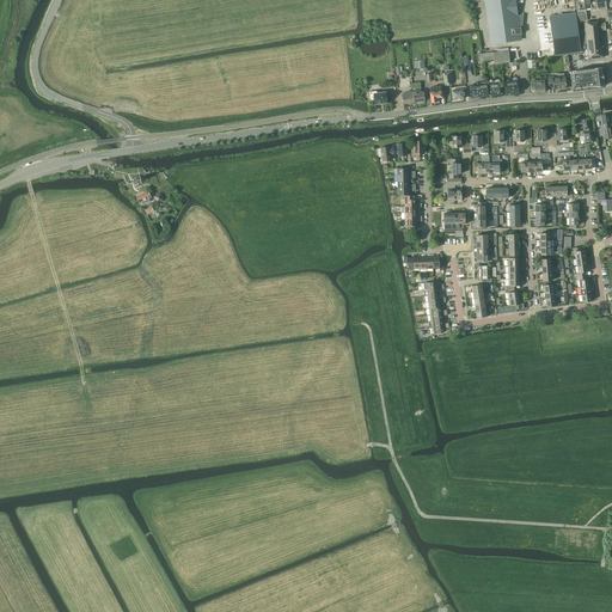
[(521,34),(522,34),(521,28),(522,28),(524,14),(519,16),(515,0),(484,0),(490,44),(522,40),(521,34)]
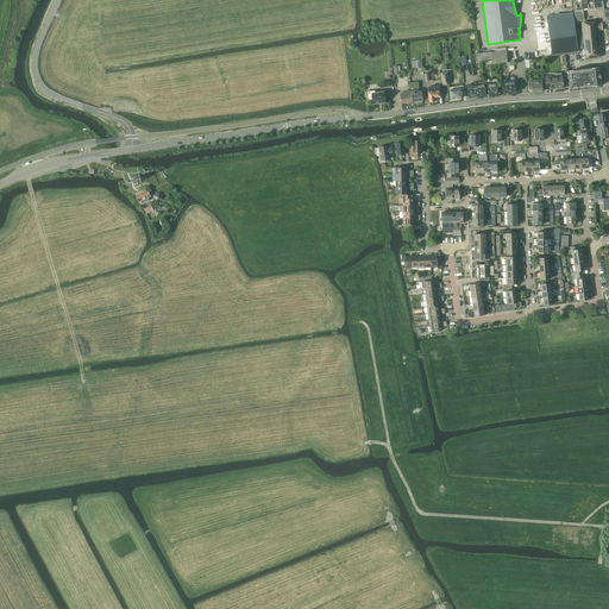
[(583,10),(588,8),(589,8),(588,1),(586,0),(581,0),(582,2),(575,2),(576,11),(575,11),(575,18),(584,17),(583,10)]
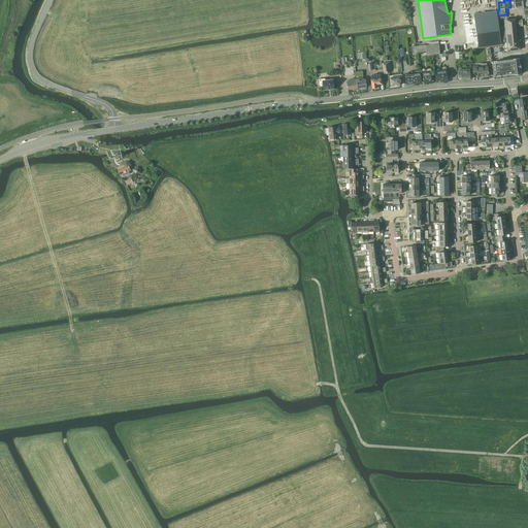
[(524,1),(521,2),(520,0),(514,0),(515,1),(509,1),(510,7),(509,7),(509,8),(517,7),(517,6),(521,6),(524,6),(524,1)]
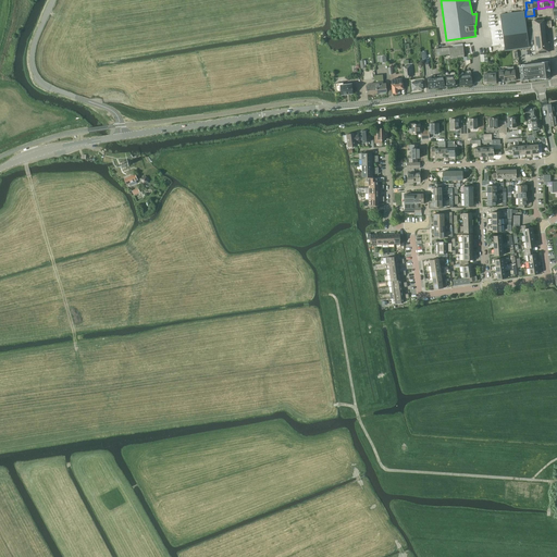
[(525,16),(500,21),(505,51),(530,47),(525,16)]
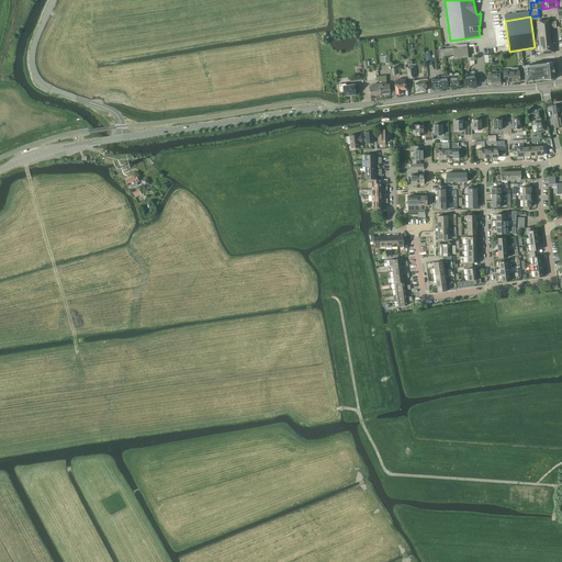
[(551,43),(550,29),(557,27),(555,21),(549,22),(549,20),(537,21),(537,27),(534,27),(535,41),(539,40),(540,54),(554,53),(553,43),(551,43)]
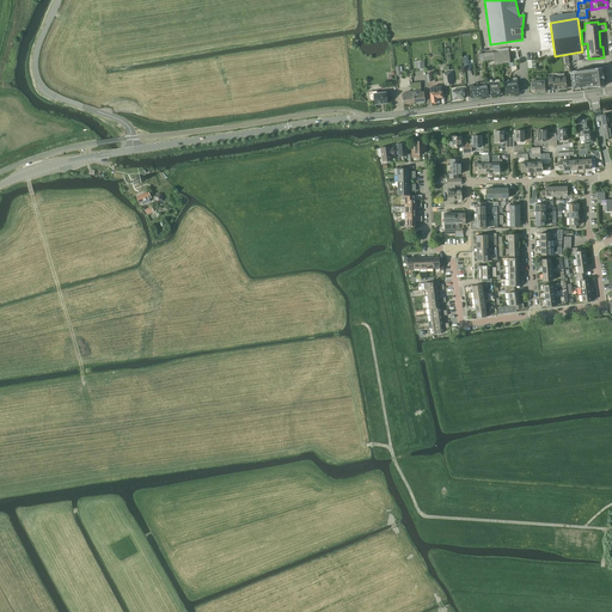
[(501,63),(509,63),(510,62),(509,50),(493,53),(479,54),(479,62),(494,60),(495,65),(501,63)]
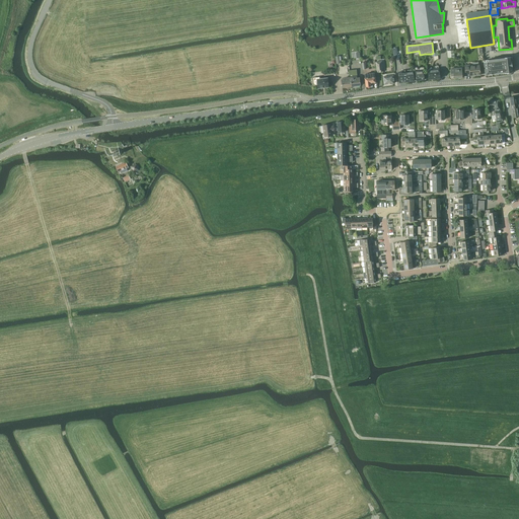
[(486,75),(489,74),(492,73),(492,74),(495,73),(499,72),(502,72),(503,72),(505,72),(505,73),(507,73),(507,72),(510,72),(512,72),(510,57),(505,58),(505,60),(485,62),(485,67),(486,75)]
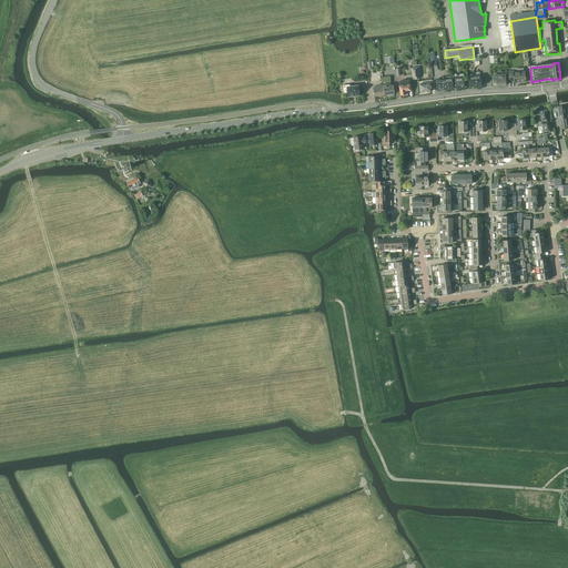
[(413,80),(419,79),(418,67),(411,68),(413,80)]
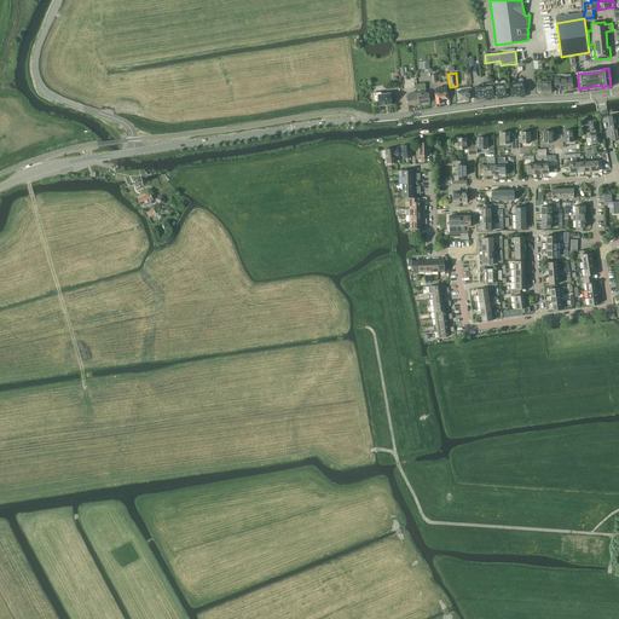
[(573,90),(572,77),(560,79),(560,77),(554,77),(555,88),(560,87),(561,91),(568,90),(568,91),(571,90),(572,90),(573,90)]
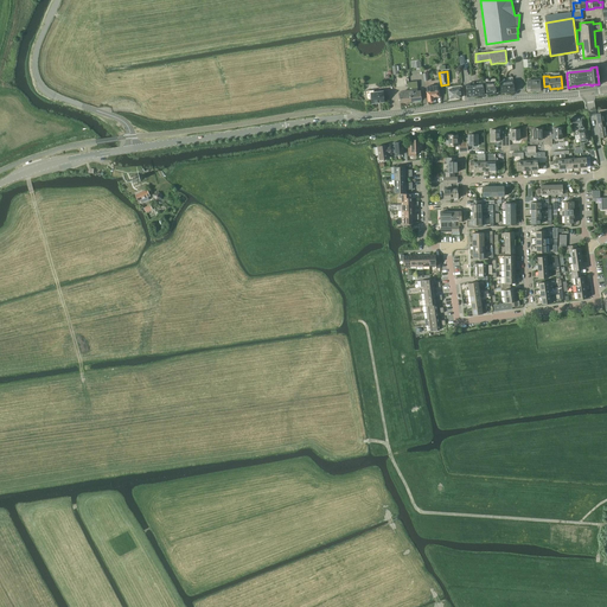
[(500,82),(502,93),(515,91),(513,77),(508,78),(508,82),(500,82)]
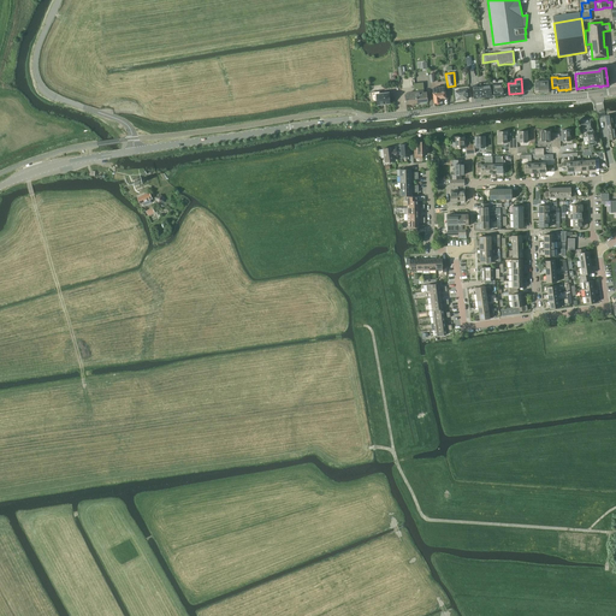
[(549,93),(548,81),(534,82),(535,90),(538,90),(539,93),(549,93)]
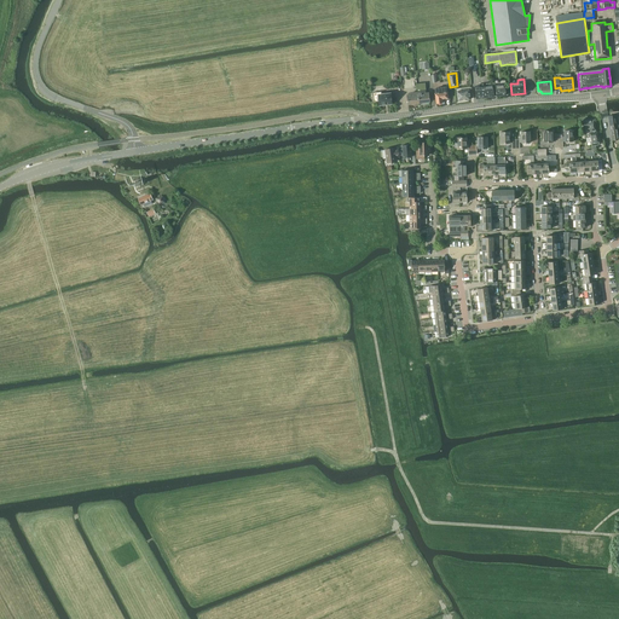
[(417,85),(417,92),(420,103),(431,102),(429,92),(426,93),(426,91),(424,84),(417,85)]
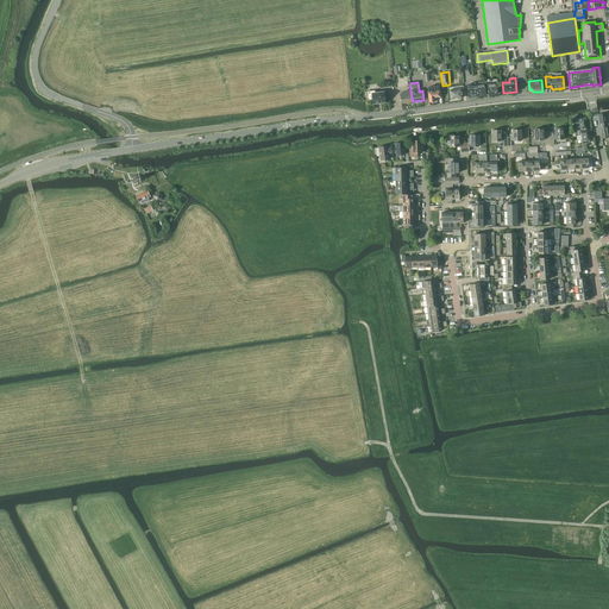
[(482,83),(482,85),(477,85),(477,92),(478,92),(478,95),(487,95),(485,83),(482,83)]
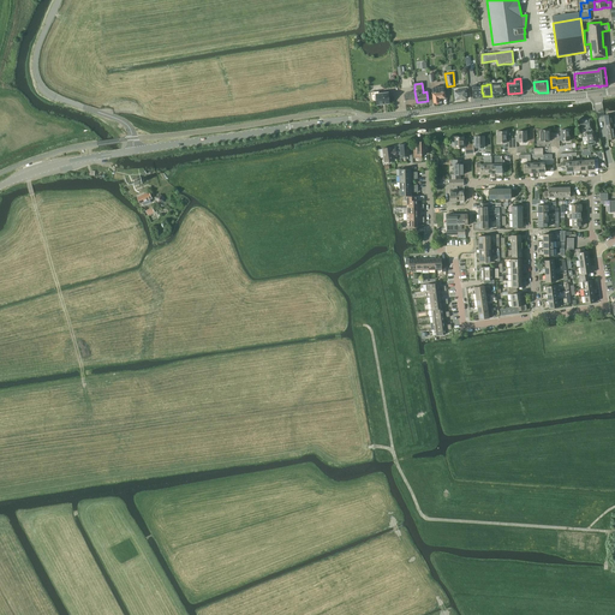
[(493,85),(494,95),(502,95),(502,89),(501,84),(500,84),(493,85)]
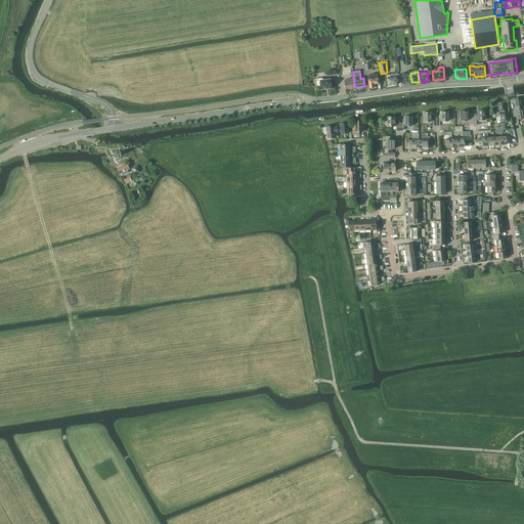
[(403,83),(411,82),(411,79),(410,79),(410,73),(406,74),(405,73),(402,73),(403,83)]
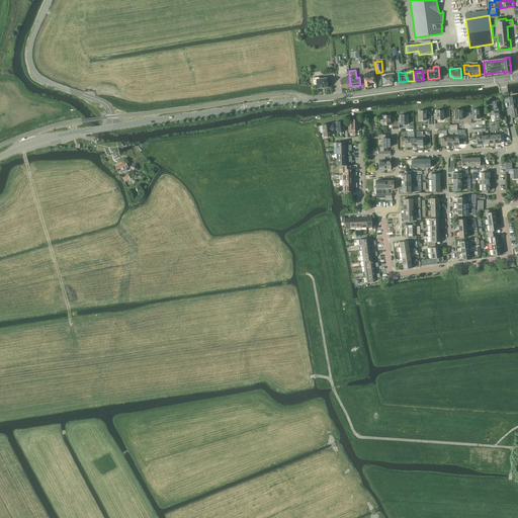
[(364,78),(365,87),(370,86),(370,83),(375,82),(374,77),(373,77),(373,73),(364,74),(364,78)]
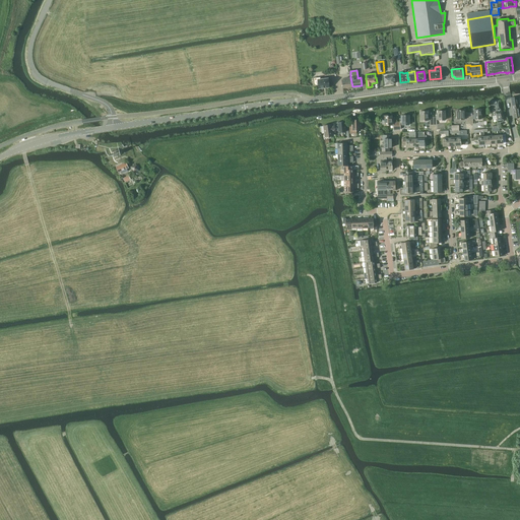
[(384,77),(385,85),(395,83),(395,82),(397,82),(397,77),(394,77),(394,75),(384,77)]
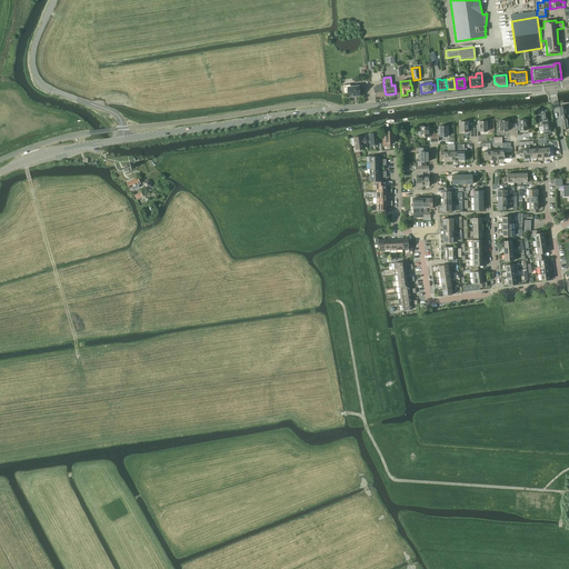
[(375,97),(386,95),(383,85),(377,86),(377,87),(375,87),(375,97)]
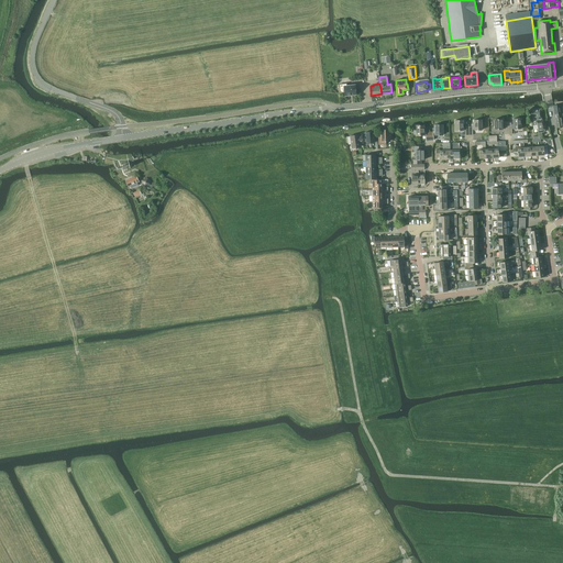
[(345,96),(356,94),(355,85),(344,87),(345,96)]
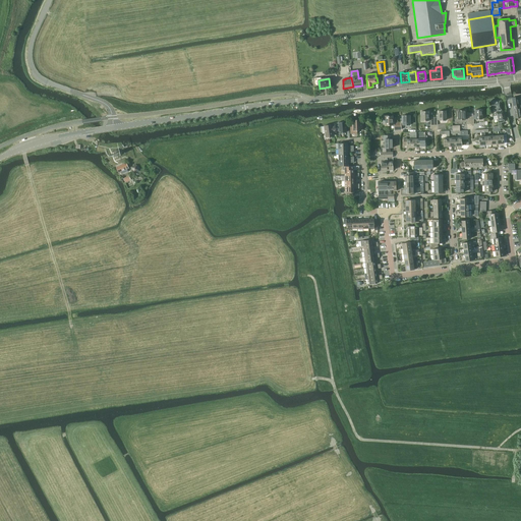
[(518,97),(512,98),(515,118),(520,117),(520,109),(520,107),(520,106),(519,106),(518,97)]
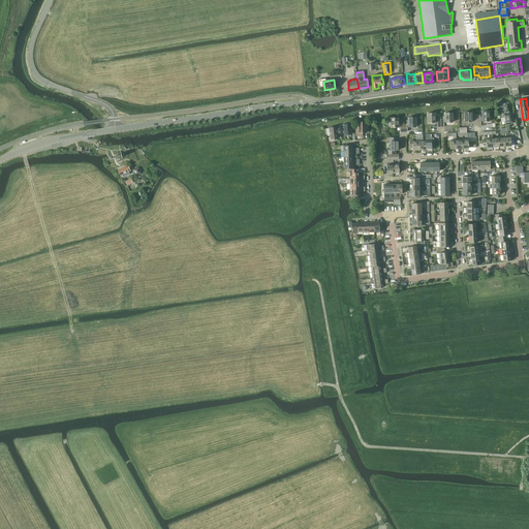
[(506,128),(506,130),(508,130),(509,130),(508,125),(510,124),(511,124),(511,123),(511,122),(512,122),(511,112),(509,112),(507,102),(503,102),(505,113),(504,113),(505,121),(505,123),(506,128)]
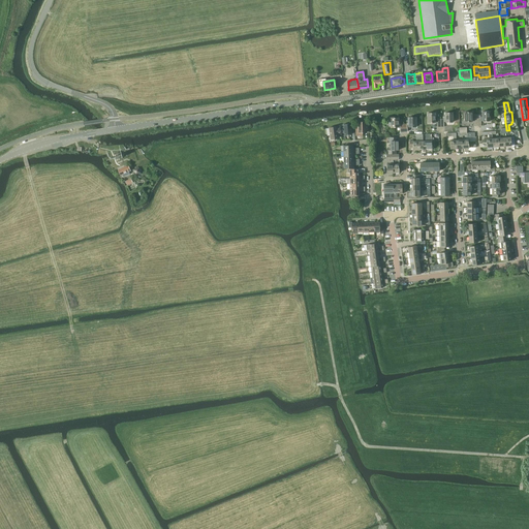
[(474,121),(474,126),(477,126),(477,119),(474,119),(474,118),(472,118),(472,112),(465,112),(465,122),(472,121),(474,121)]
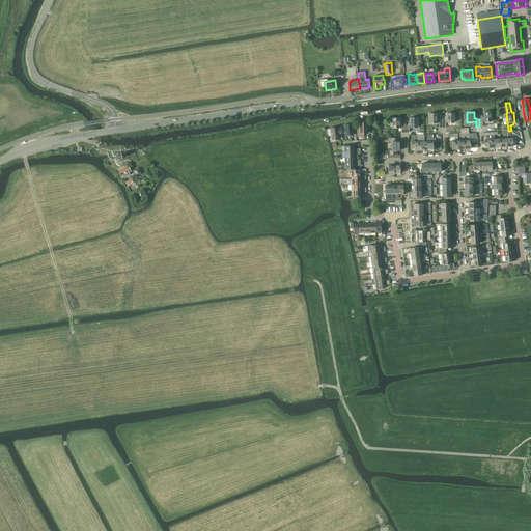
[(482,119),(479,119),(479,127),(482,127),(483,121),(484,121),(492,121),(492,112),(484,112),(484,118),(482,118),(482,119)]
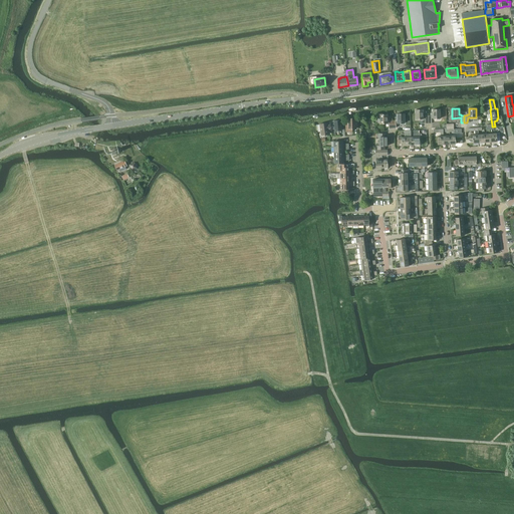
[(425,118),(425,123),(429,123),(428,116),(425,116),(425,115),(424,115),(423,109),(416,109),(416,119),(424,118),(425,118)]
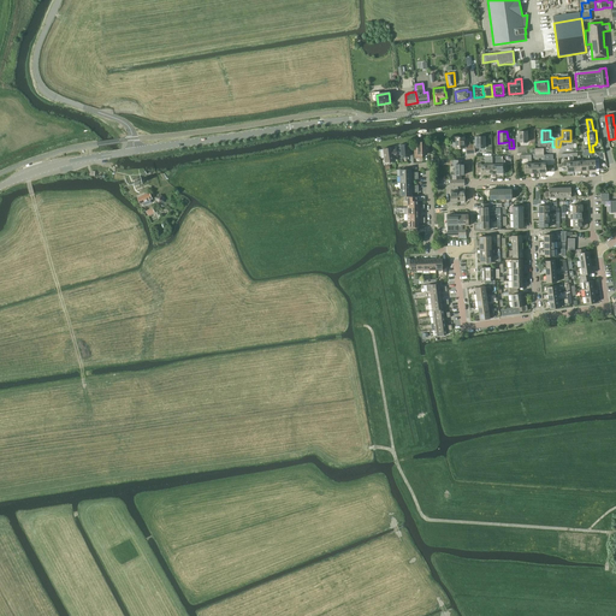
[(516,140),(513,140),(514,148),(517,148),(517,142),(528,142),(527,131),(519,131),(519,137),(516,137),(516,140)]
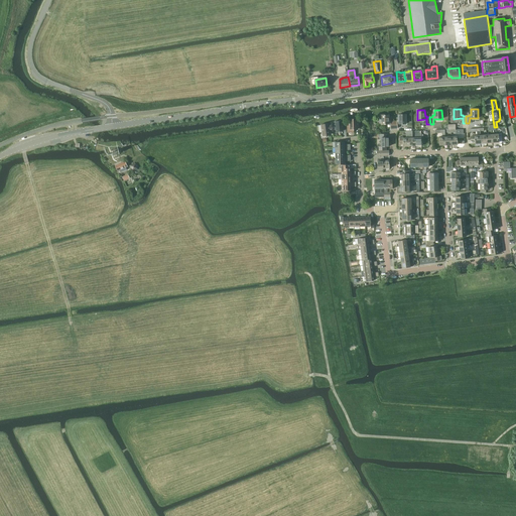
[(391,124),(391,129),(394,128),(394,121),(391,121),(391,120),(389,120),(389,114),(383,115),(383,114),(380,114),(380,119),(381,119),(381,125),(391,124)]
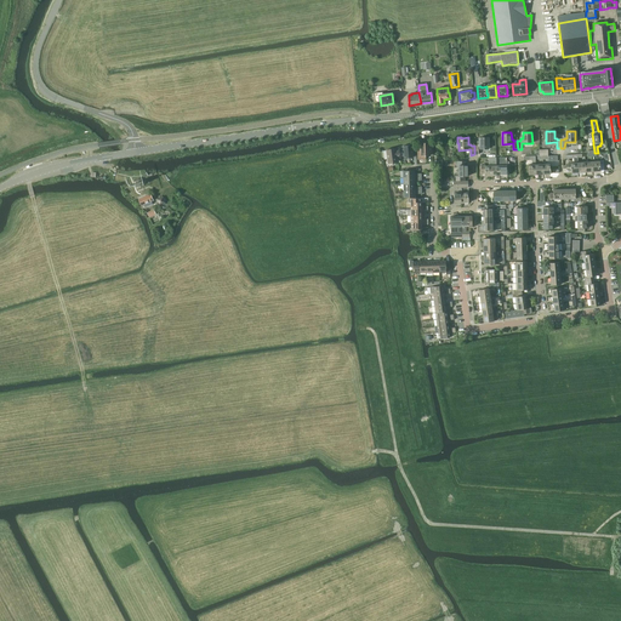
[(478,146),(474,146),(474,154),(478,154),(478,149),(489,148),(489,137),(479,137),(479,144),(478,144),(478,146)]
